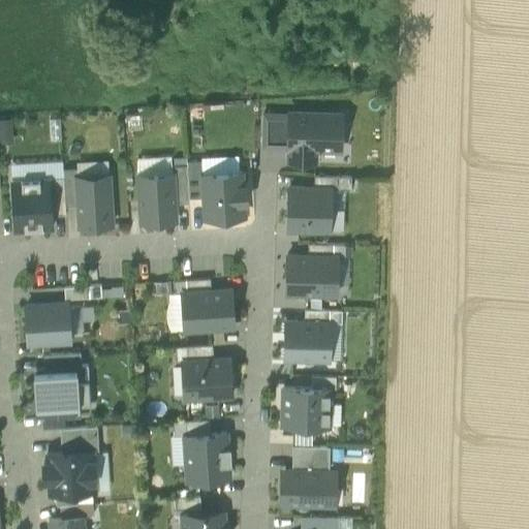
[(263,146),(289,147),(290,114),(265,113),(263,146)]
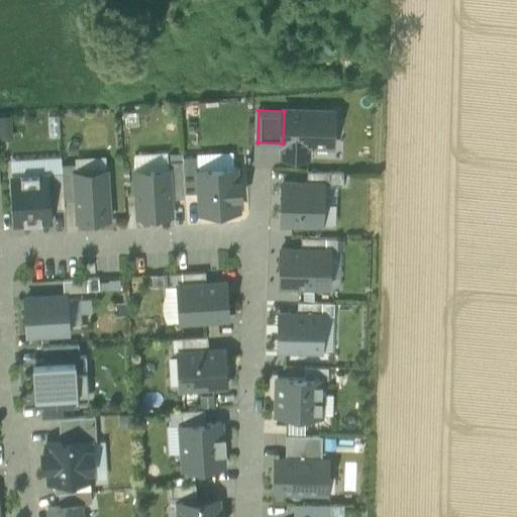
[(284,110),(284,111),(283,143),(282,157),(308,158),(308,144),(333,145),(334,111),(284,110)]
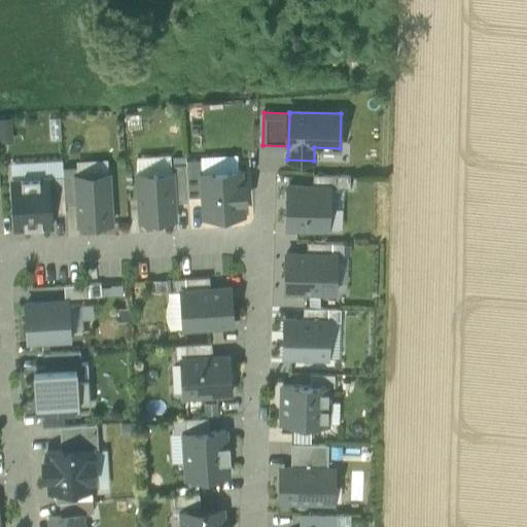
[(12,117),(0,117),(0,142),(13,142),(12,117)]
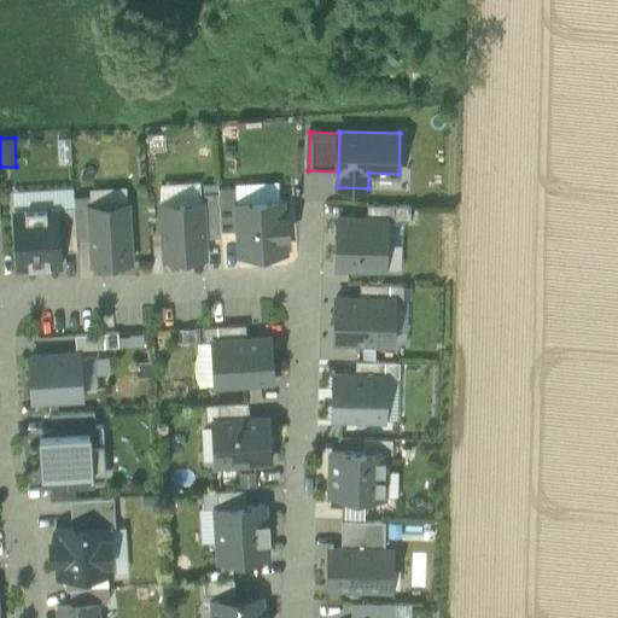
[(71,164),(70,139),(57,139),(58,164),(71,164)]
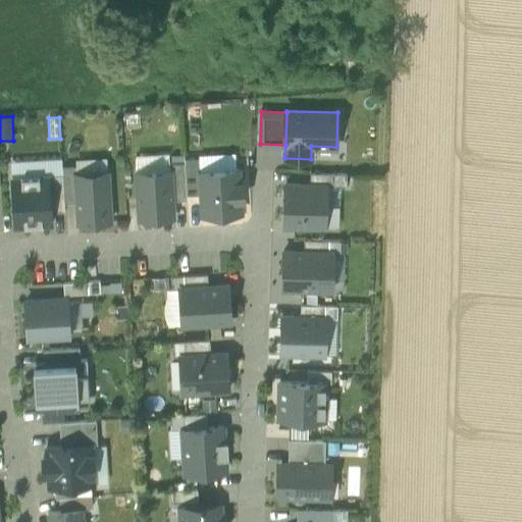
[(136,171),(170,169),(169,163),(169,153),(135,155),(136,171)]
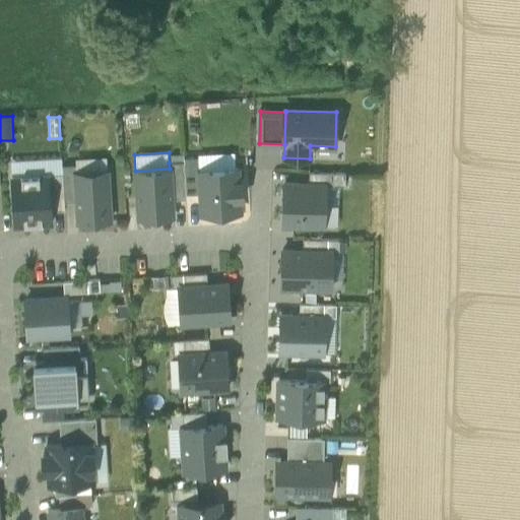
[(198,157),(199,171),(235,169),(234,152),(198,154),(198,157)]
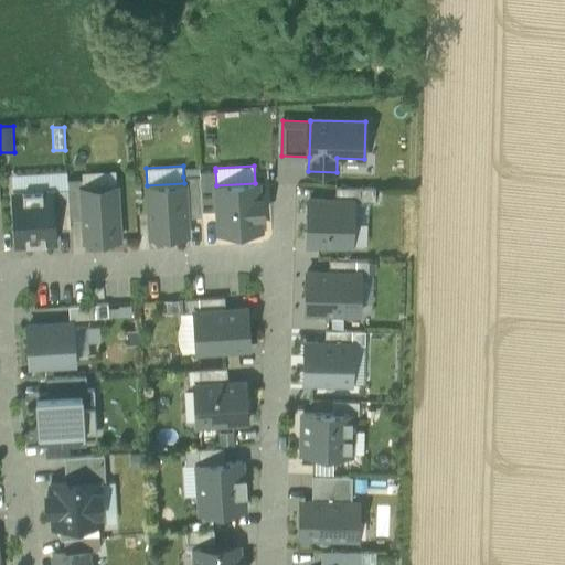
[(82,179),(83,188),(116,185),(116,170),(82,172),(82,179)]
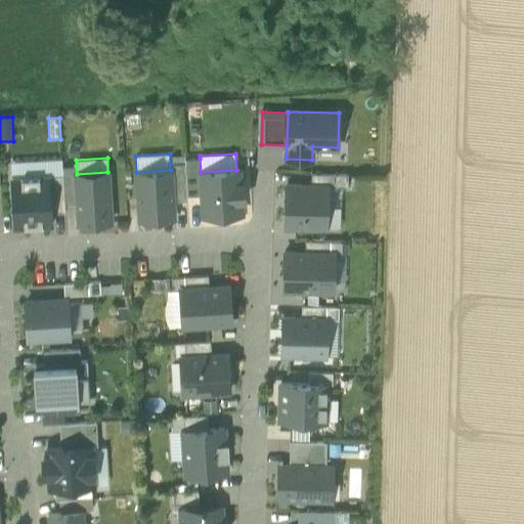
[(187,197),(202,195),(201,172),(200,159),(184,160),(185,163),(187,197)]
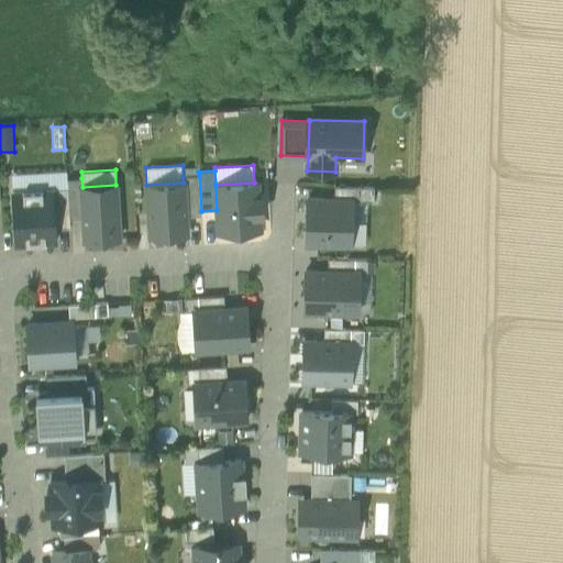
[(11,174),(12,191),(53,189),(68,188),(67,179),(66,172),(11,174)]
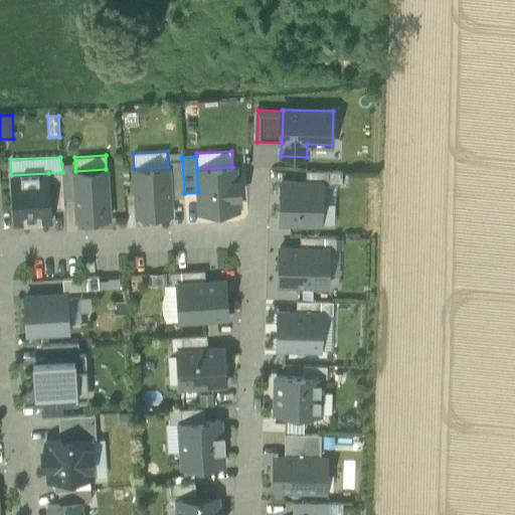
[(184,197),(184,193),(182,160),(167,161),(168,167),(170,198),(184,197)]
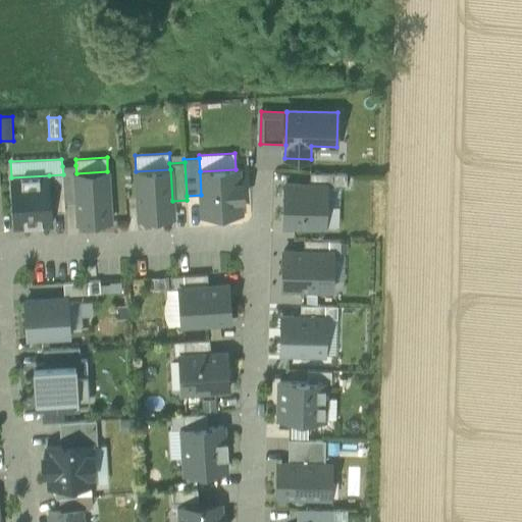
[(62,166),(63,174),(64,203),(76,202),(74,173),(76,173),(75,165),(62,166)]
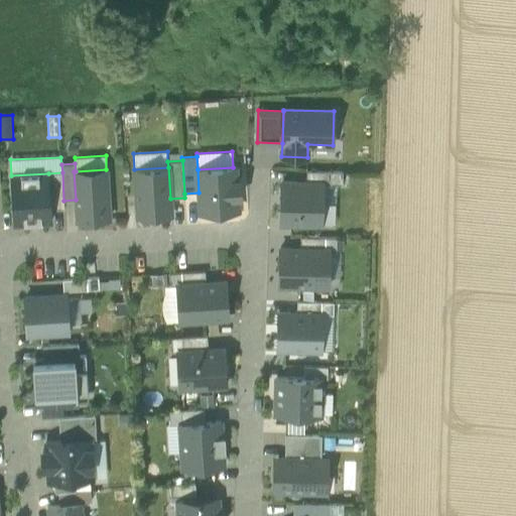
[(201,213),(238,210),(237,197),(240,197),(239,180),(236,180),(236,166),(233,167),(198,169),(199,192),(201,213)]
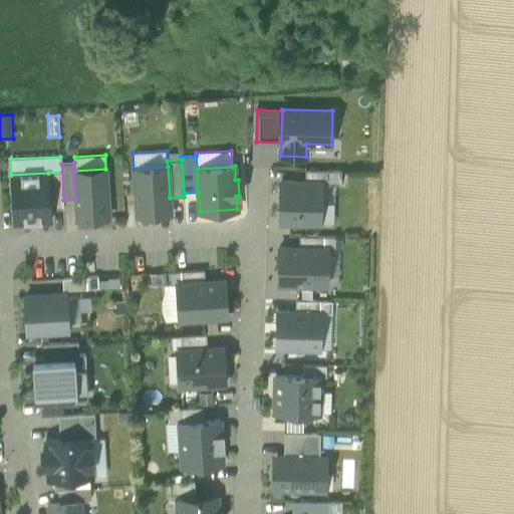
[(170,198),(168,167),(134,169),(137,215),(150,215),(159,214),(171,213),(170,198)]
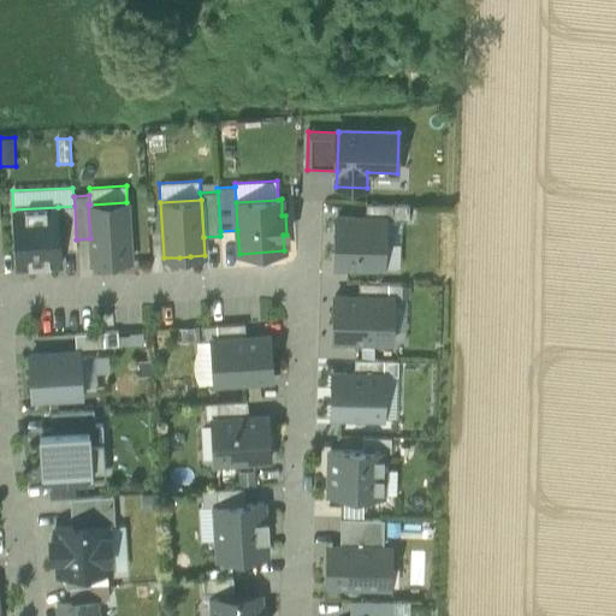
[(126,202),(90,205),(88,205),(90,238),(92,262),(130,260),(126,202)]
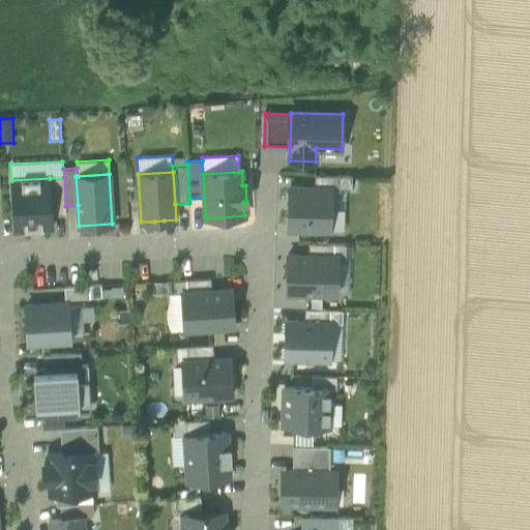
[(315,175),(315,187),(330,187),(346,187),(351,188),(352,176),(315,175)]
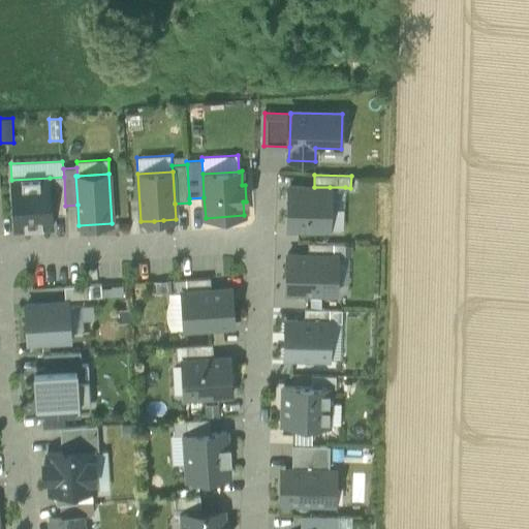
[(64,177),(50,178),(52,215),(66,214),(65,206),(64,177)]
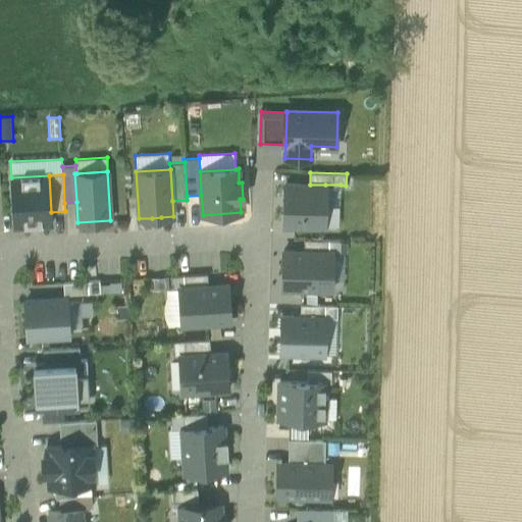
[(51,224),(51,212),(49,175),(11,177),(14,226),(51,224)]
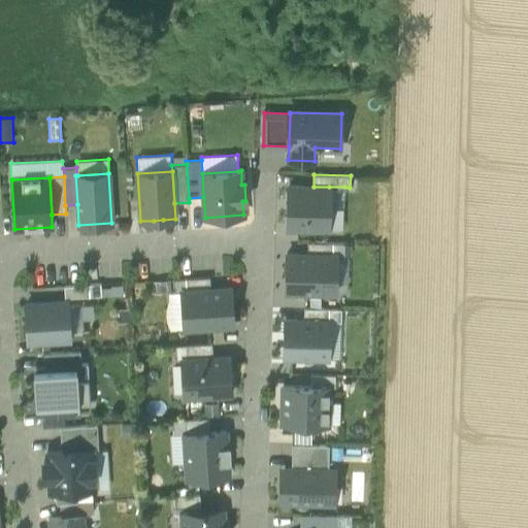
[(288,186),(287,227),(328,228),(329,187),(314,187),(288,186)]
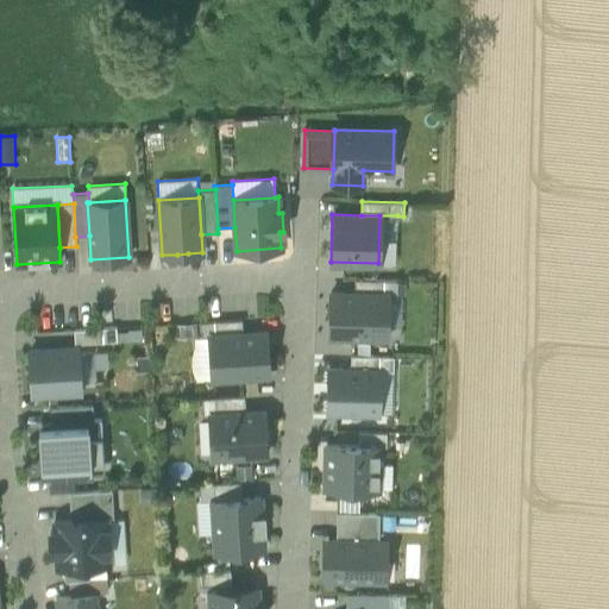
[(397,215),(380,215),(378,263),(396,264),(397,215)]
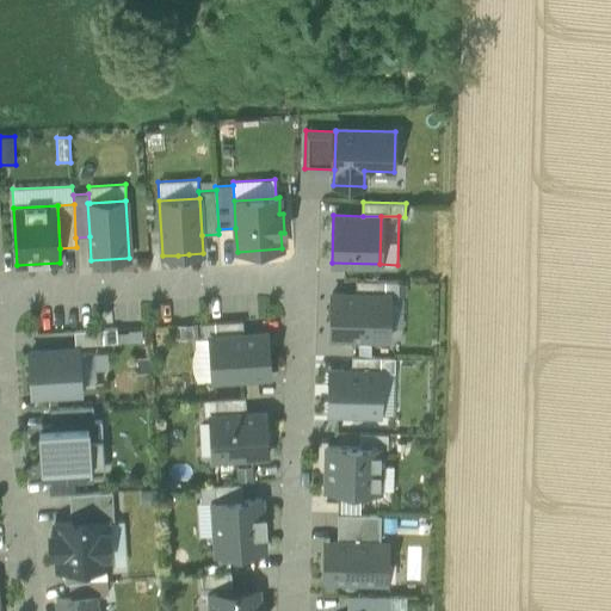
[(189,254),(178,255),(178,265),(189,264),(189,254)]
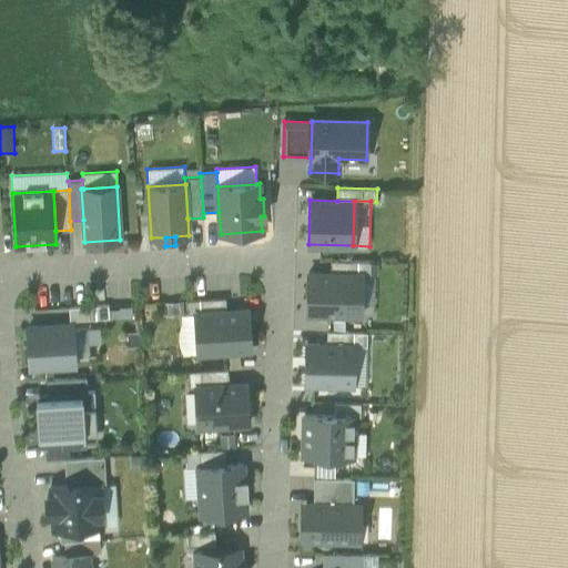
[(331,260),(331,274),(361,274),(371,274),(371,261),(331,260)]
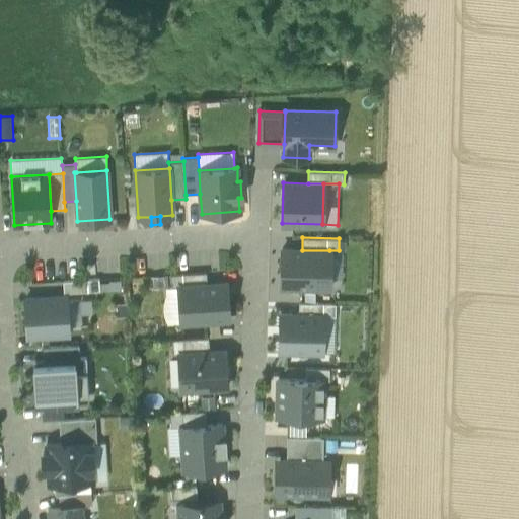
[(282,249),(281,286),(328,287),(329,250),(302,250),(282,249)]
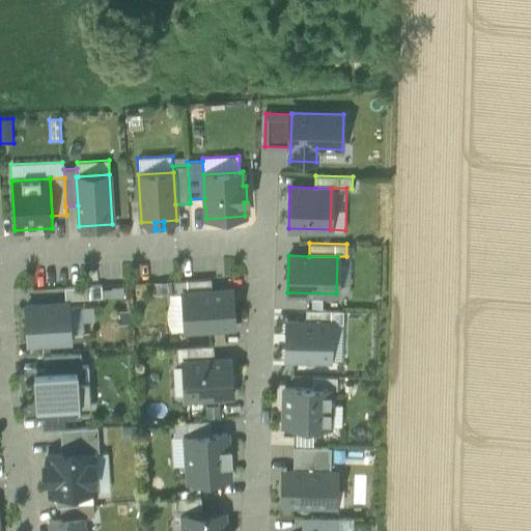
[(346,256),(337,256),(336,294),(350,294),(351,257),(346,256)]
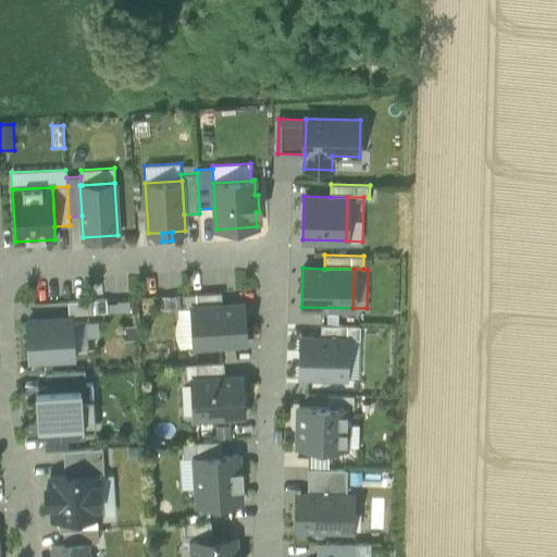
[(183,308),(192,308),(192,307),(222,305),(221,293),(182,295),(183,308)]
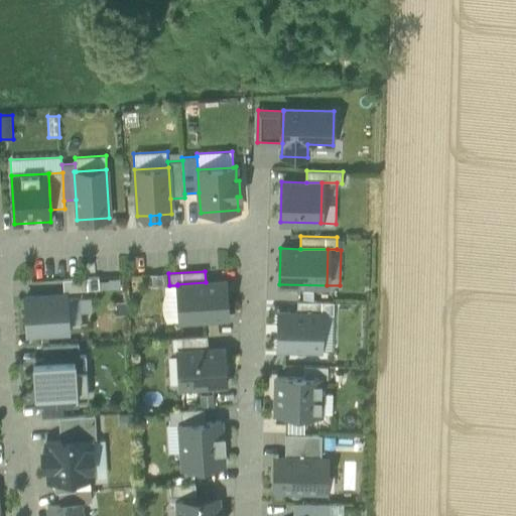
[(164,286),(169,285),(168,273),(148,274),(149,286),(164,286)]
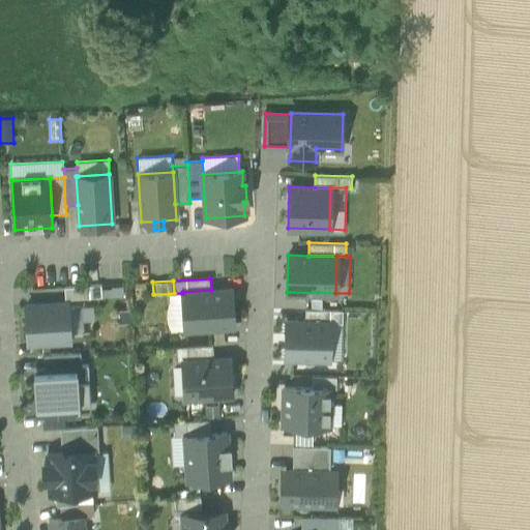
[(101,285),(64,287),(65,299),(102,297),(101,285)]
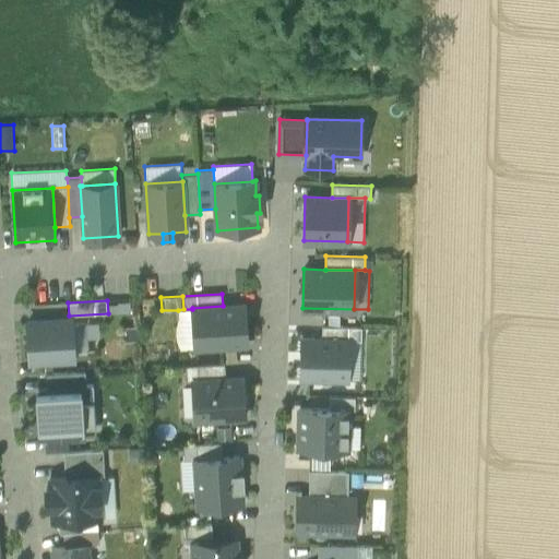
[(194,347),(247,344),(244,305),(223,306),(192,308),(192,309),(194,347)]
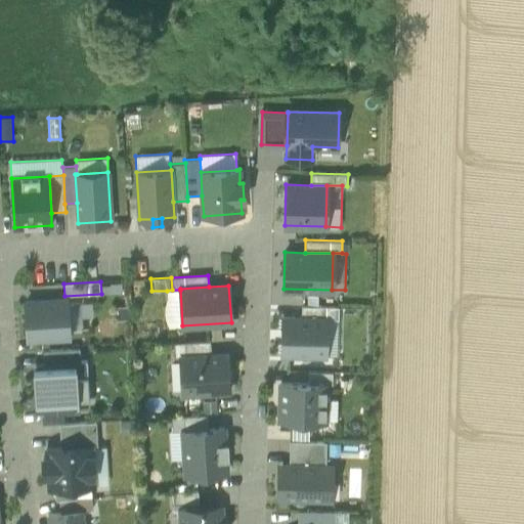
[(182,325),(180,290),(172,290),(167,291),(167,298),(165,305),(164,310),(165,317),(167,323),(169,326),(182,325)]
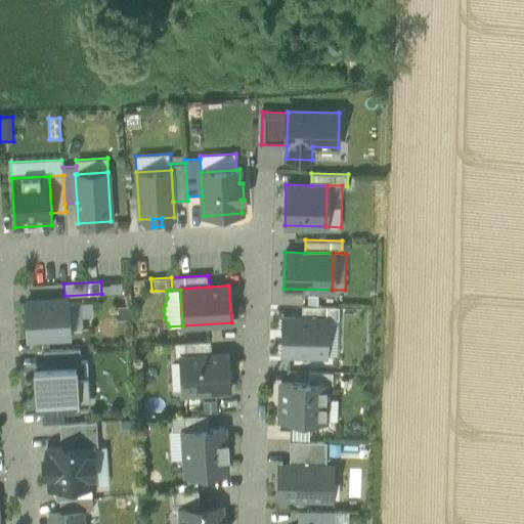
[(68,300),(26,303),(28,340),(70,337),(70,333),(68,304),(68,300)]
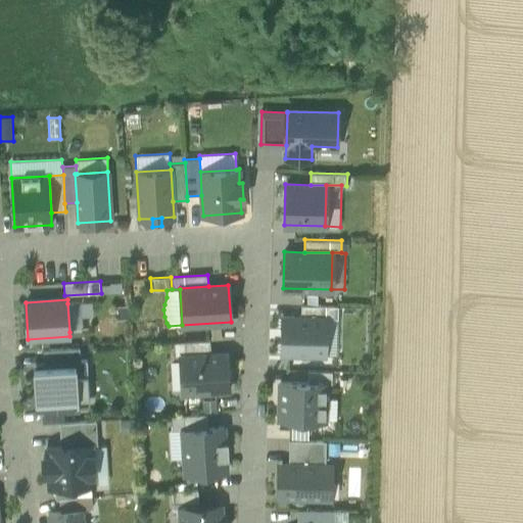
[(81,302),(67,303),(69,332),(83,331),(81,302)]
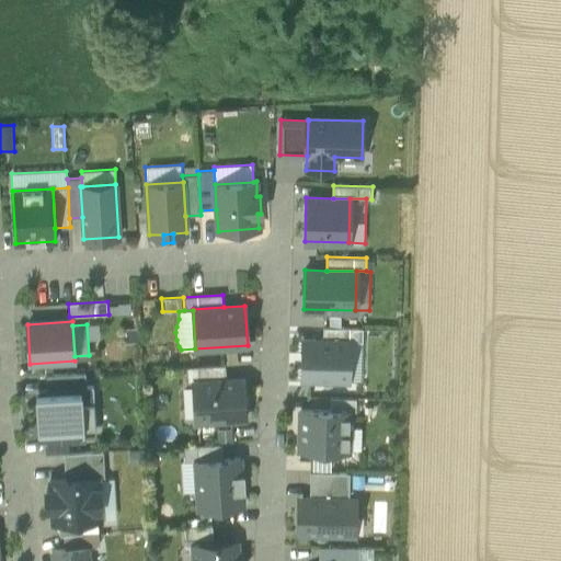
[(323,327),(322,340),(350,341),(362,341),(363,328),(323,327)]
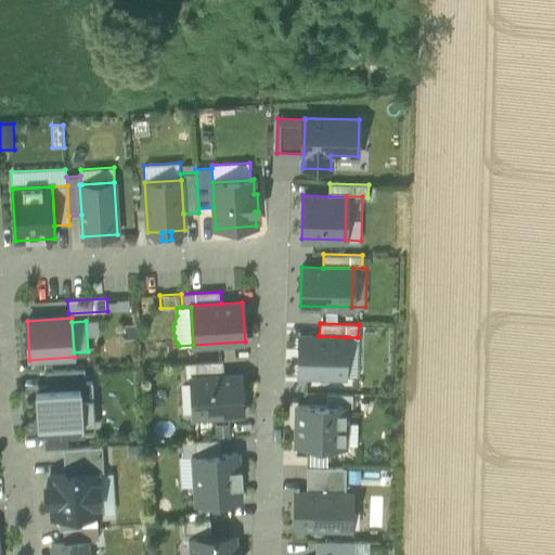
[(299,336),(298,375),(345,376),(346,337),(319,336),(299,336)]
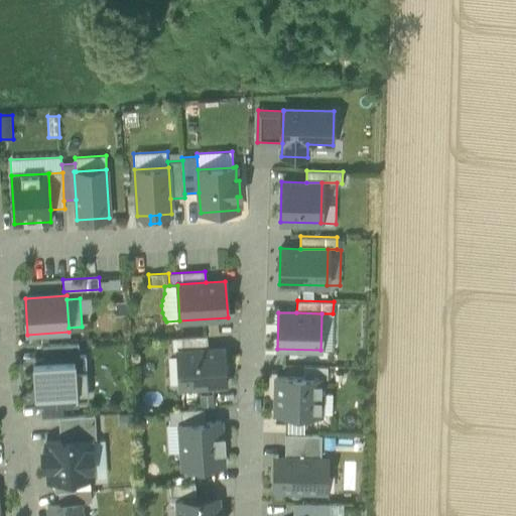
[(321,313),(320,350),(332,350),(333,313),(321,313)]
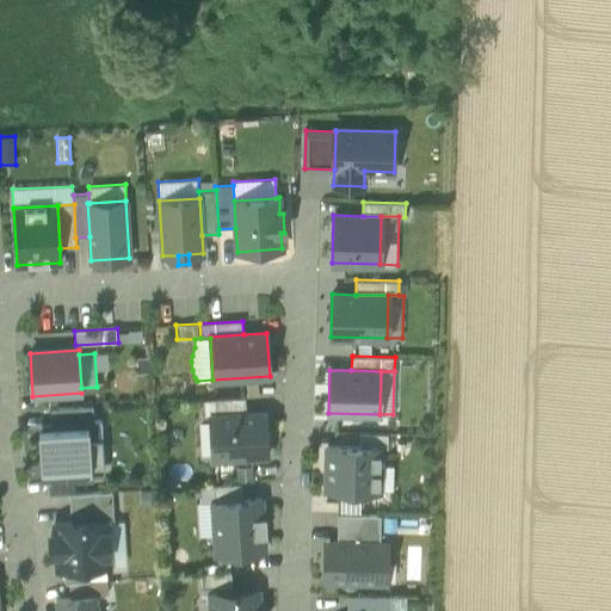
[(203,417),(210,415),(246,413),(245,396),(202,400),(203,417)]
